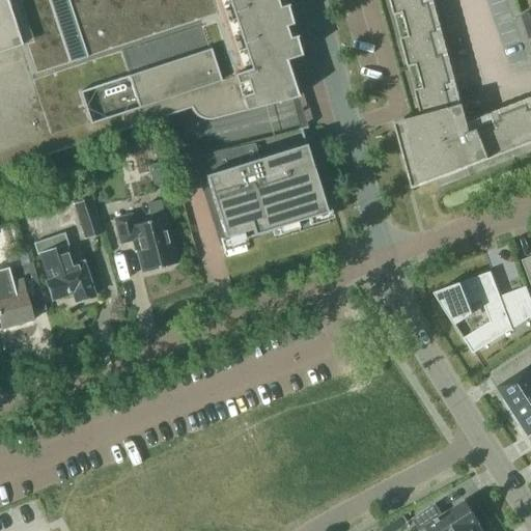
[(0,0),(0,169),(64,148),(154,119),(163,116),(190,107),(195,115),(203,119),(212,118),(297,96),(297,94),(296,94),(284,60),(296,57),(298,54),(298,51),(283,0),(0,0)]
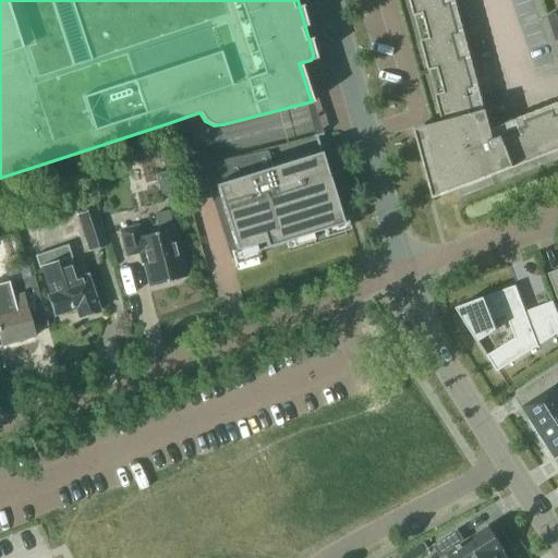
[(557,114),(557,116),(555,110),(514,125),(517,131),(484,144),(472,100),(477,99),(465,57),(460,59),(457,46),(462,45),(451,3),(446,4),(444,0),(410,0),(415,16),(426,13),(433,37),(421,40),(429,70),(441,68),(448,92),(436,94),(444,121),(425,126),(444,194),(543,156),(537,144),(557,136),(557,114)]
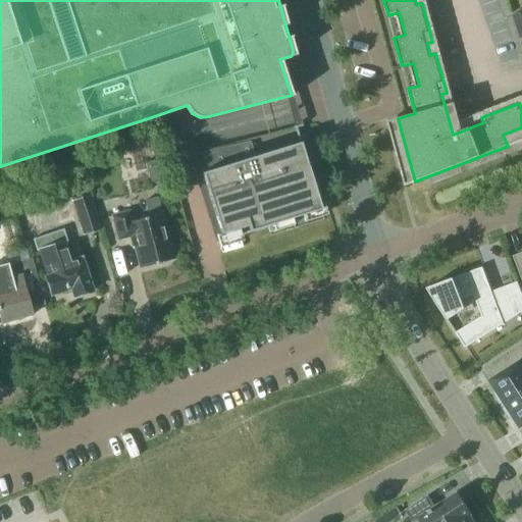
[(521,17),(520,12),(512,15),(516,27),(521,24),(521,17)]
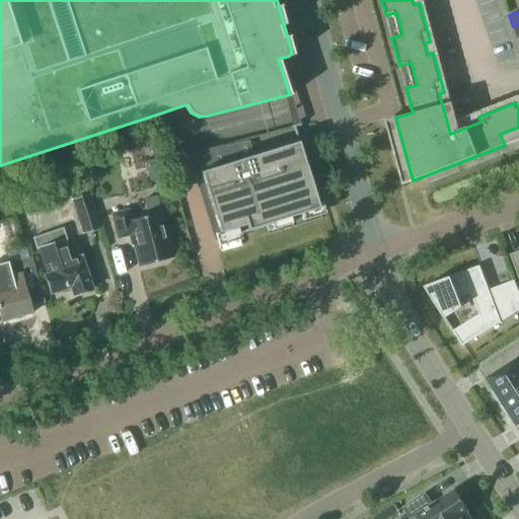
[(212,167),(200,171),(219,232),(237,227),(239,233),(272,223),(271,222),(318,208),(311,183),(312,183),(298,140),(297,141),(240,159),(212,167)]
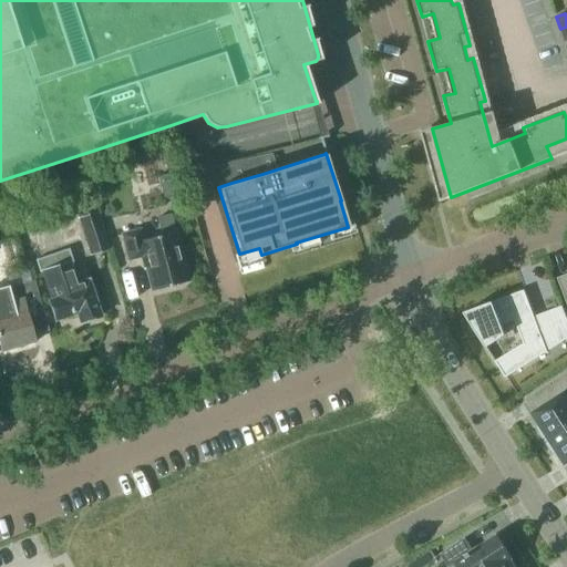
[(257,156),(226,163),(232,183),(263,174),(257,156)]
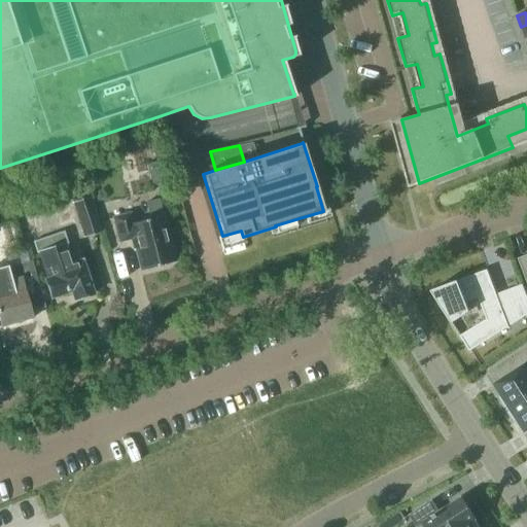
[(72,202),(83,236),(101,231),(91,197),(72,202)]
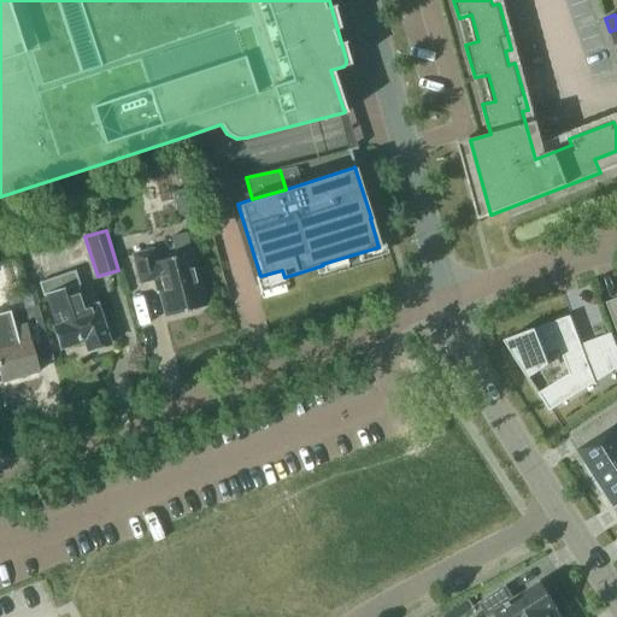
[(164,316),(204,305),(199,286),(200,286),(191,250),(186,233),(171,236),(176,254),(157,259),(153,248),(131,254),(139,282),(152,278),(156,292),(158,292),(164,316)]
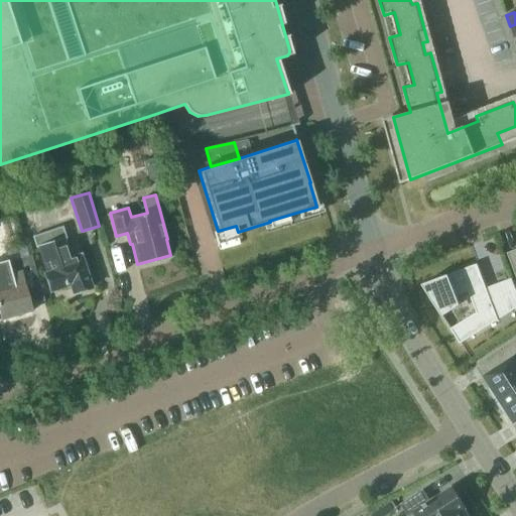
[(73,292),(92,286),(81,253),(71,256),(63,237),(66,236),(62,226),(32,236),(36,246),(38,245),(47,271),(44,272),(50,290),(70,284),(73,292)]
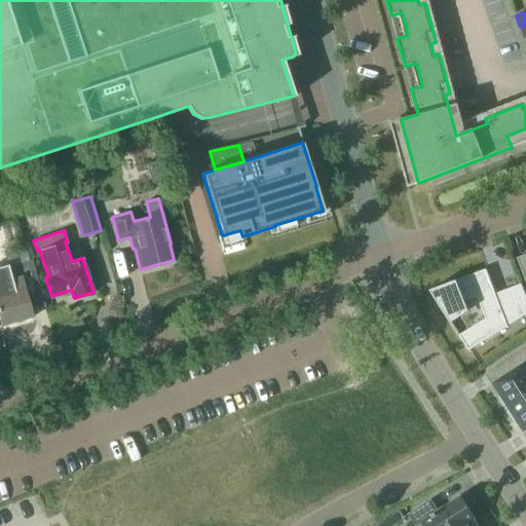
[(30,305),(26,291),(39,288),(31,258),(7,265),(12,284),(0,287),(0,322),(1,325),(33,315),(30,305)]
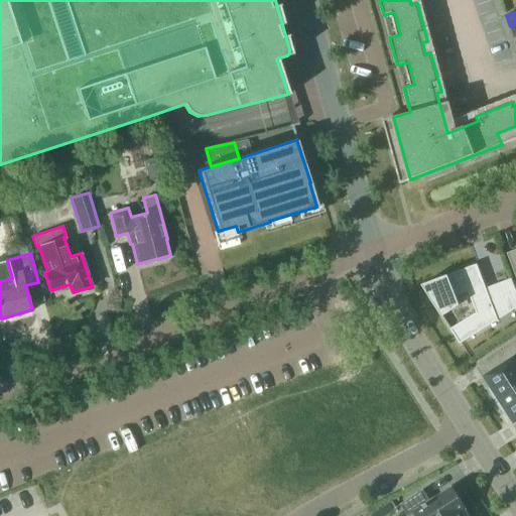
[(434,302),(441,313),(457,304),(454,295),(468,289),(476,311),(450,328),(460,343),(498,319),(477,263),(422,284),(434,302)]
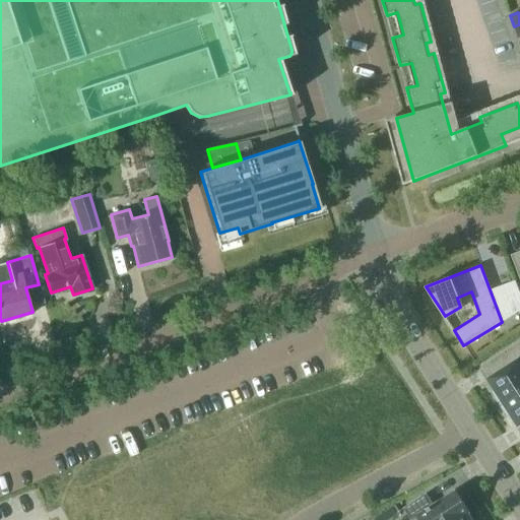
[(519,291),(515,278),(503,282),(514,312),(519,307),(519,291)]
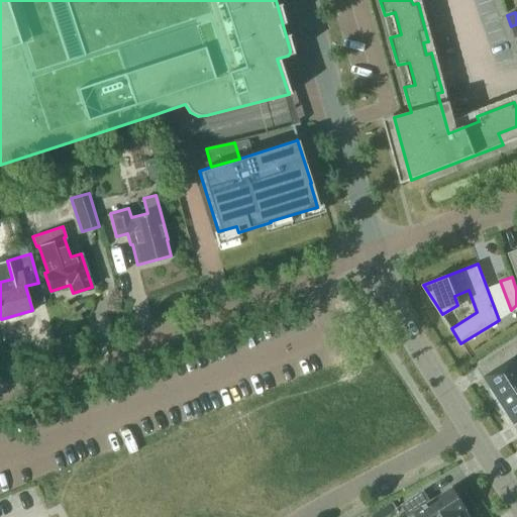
[(490,389),(498,401),(516,389),(516,338),(497,351),(505,365),(487,377),(493,386),(490,389)]
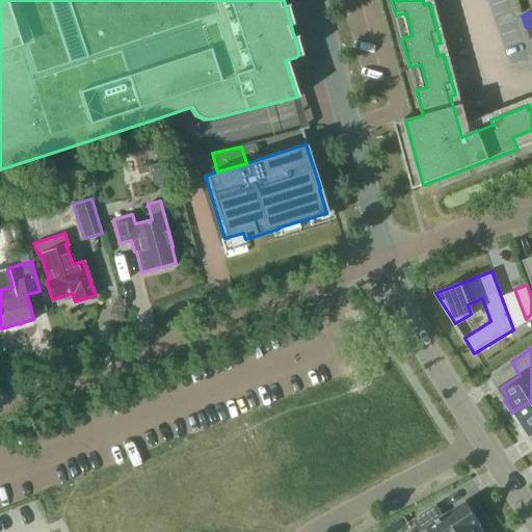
[(531,400),(512,413),(521,425),(525,424),(531,433),(531,432),(531,400)]
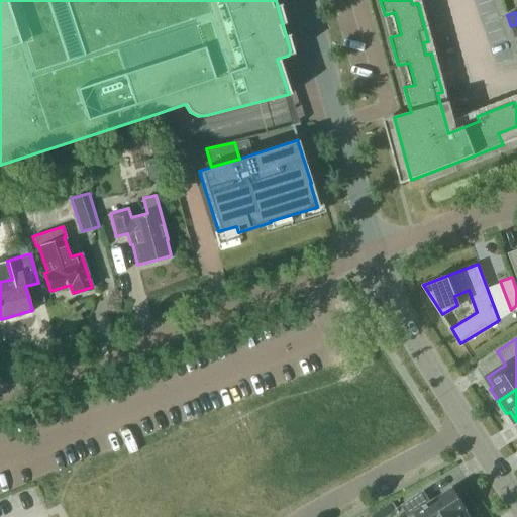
[(454,516),(467,510),(468,510),(453,488),(431,502),(424,490),(401,505),(408,516),(409,516),(413,515),(414,516),(454,516)]
